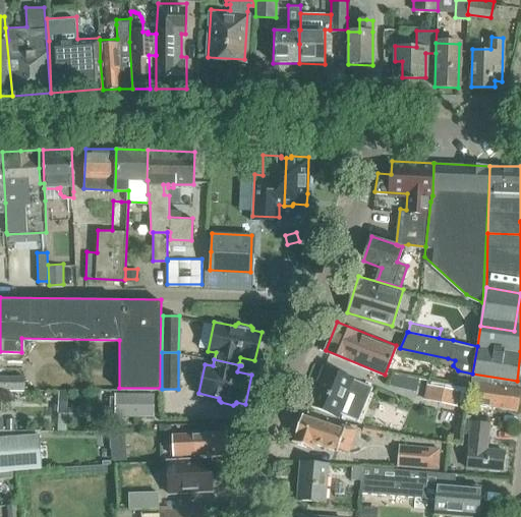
[(323,365),(307,407),(334,417),(336,418),(339,411),(358,418),(372,385),(323,365)]
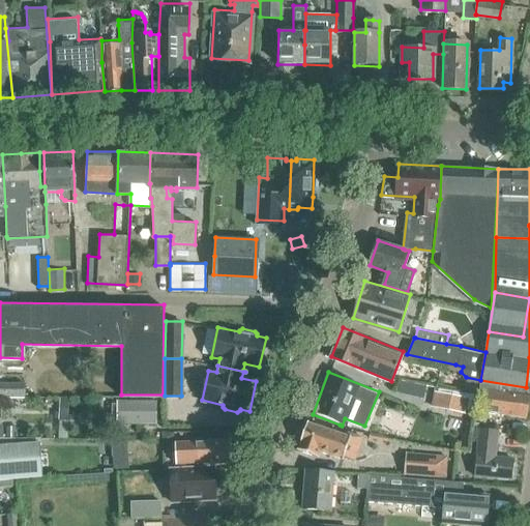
[(479,397),(487,398),(486,410),(525,415),(528,396),(524,395),(525,388),(480,380),(480,382),(479,397)]
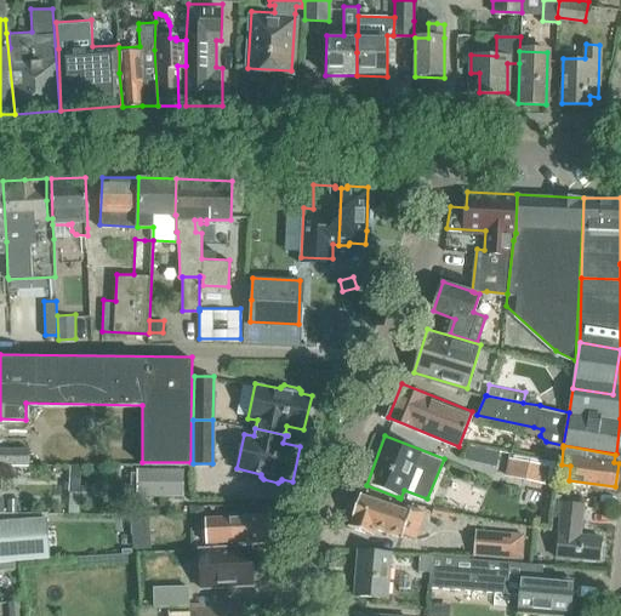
[(0,463),(27,463),(27,455),(27,448),(0,446),(0,463)]
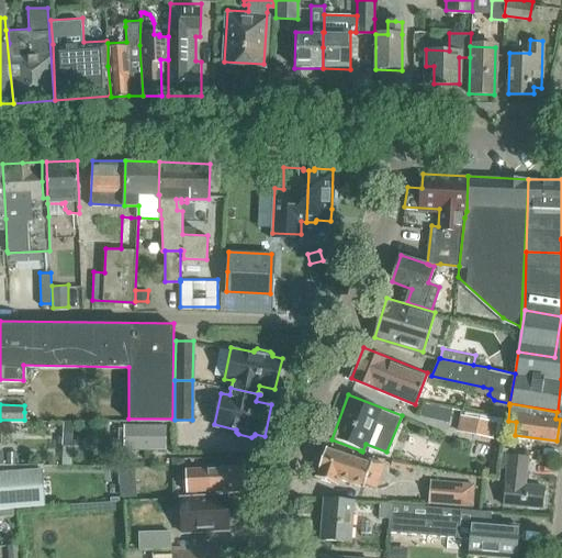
[(502,422),(458,414),(457,431),(498,439),(502,422)]
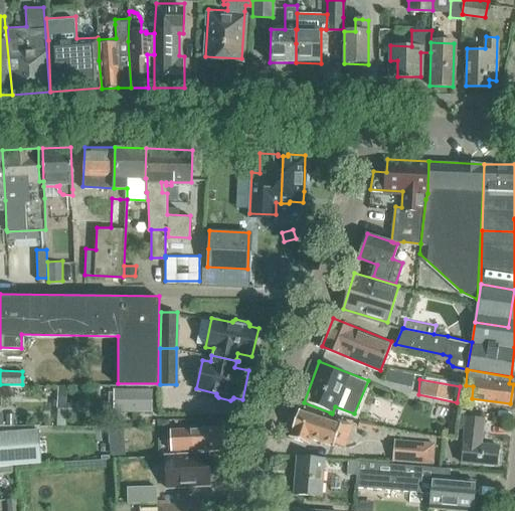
[(58,386),(58,406),(66,406),(66,387),(58,386)]
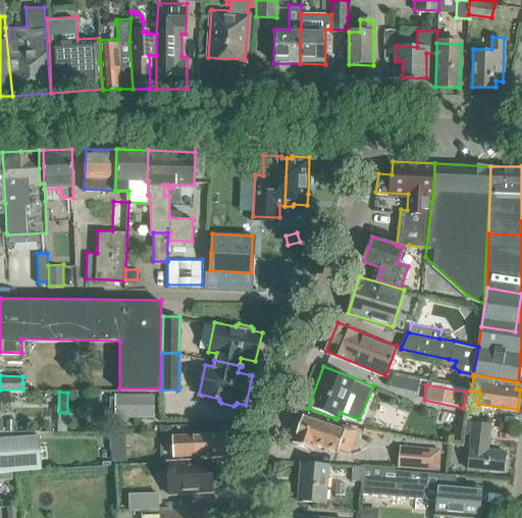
[(116,396),(112,396),(112,408),(116,408),(116,413),(155,414),(155,394),(116,394),(116,396)]
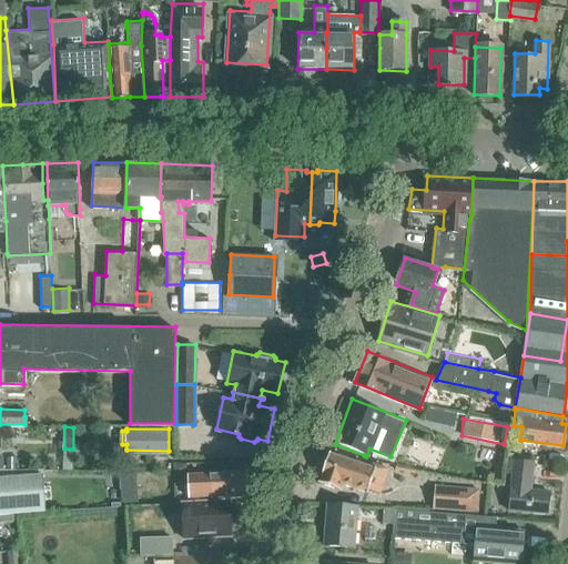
[(83,442),(74,442),(74,454),(83,454),(83,442)]
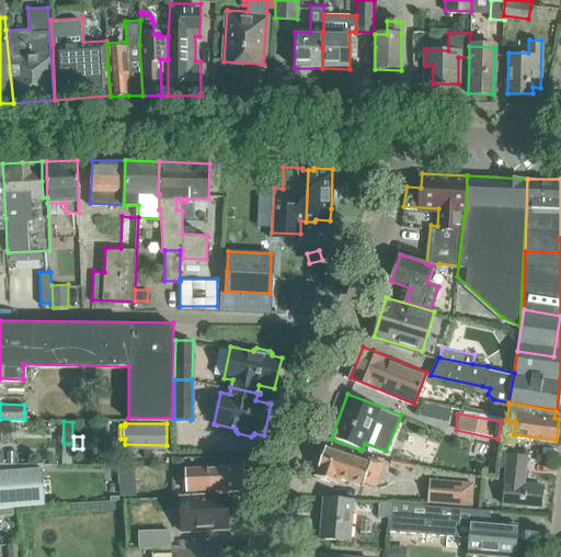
[(339,476),(362,484),(370,459),(328,445),(318,475),(336,481),(339,476)]
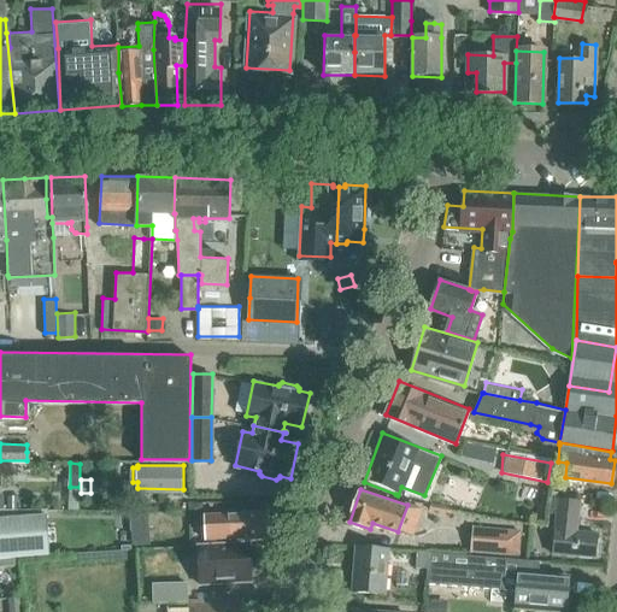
[(557,512),(553,552),(595,557),(599,531),(577,529),(580,499),(553,496),(552,511),(557,512)]
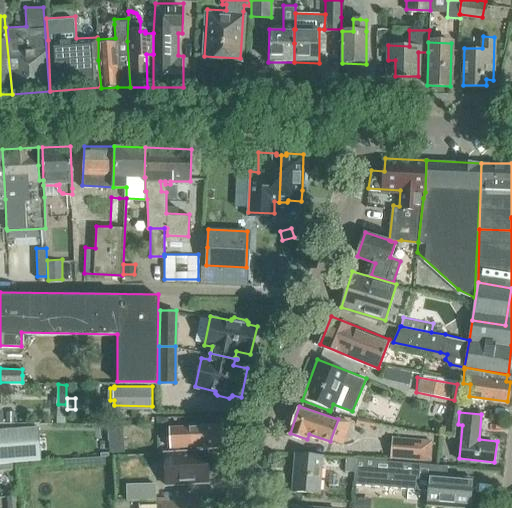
[(168,415),(156,415),(156,427),(162,427),(168,421),(168,415)]
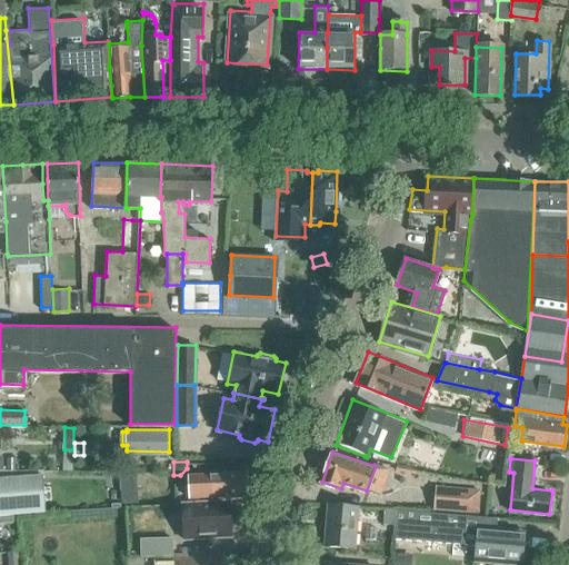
[(497,463),(493,481),(500,482),(503,464),(497,463)]
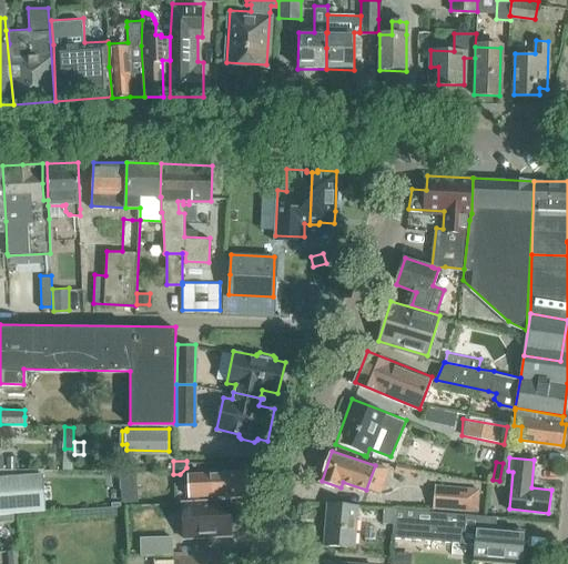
[(416,472),(416,466),(395,463),(394,469),(416,472)]
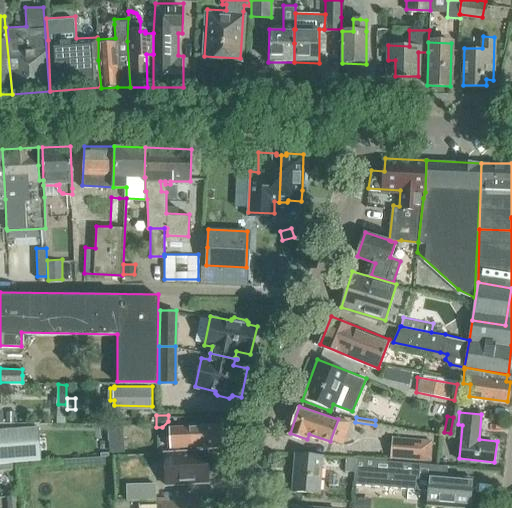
[(191,445),(191,448),(223,446),(222,423),(190,425),(190,427),(169,428),(170,447),(191,445)]
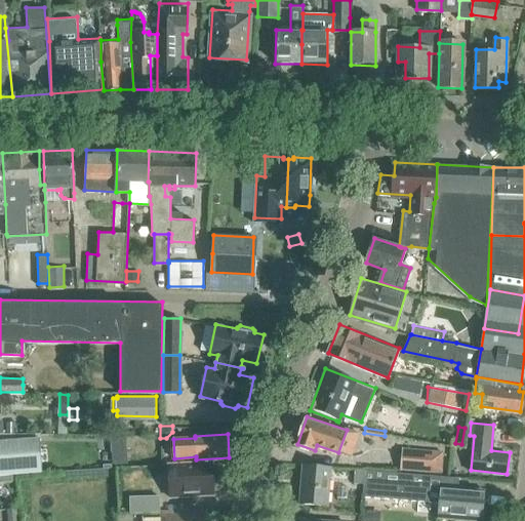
[(0,472),(42,470),(40,437),(0,439),(0,472)]
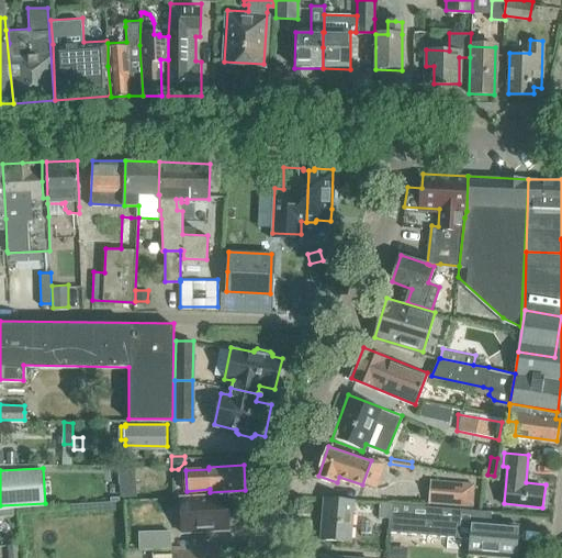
[(136,476),(121,477),(122,495),(137,494),(136,476)]
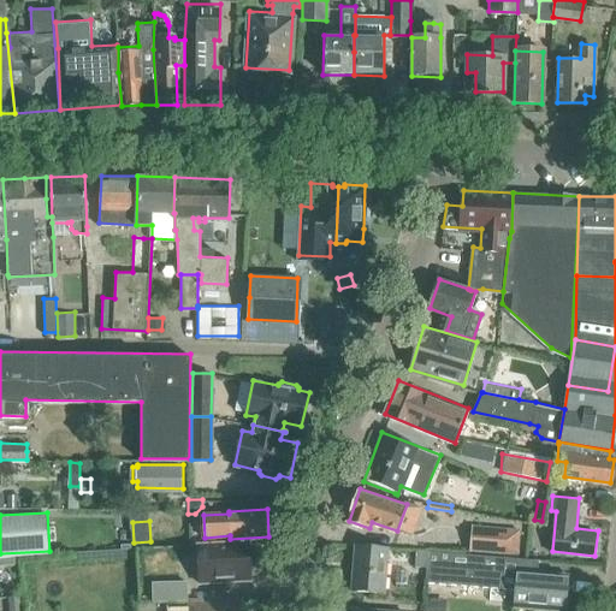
[(472,522),(469,549),(517,552),(520,526),(472,522)]
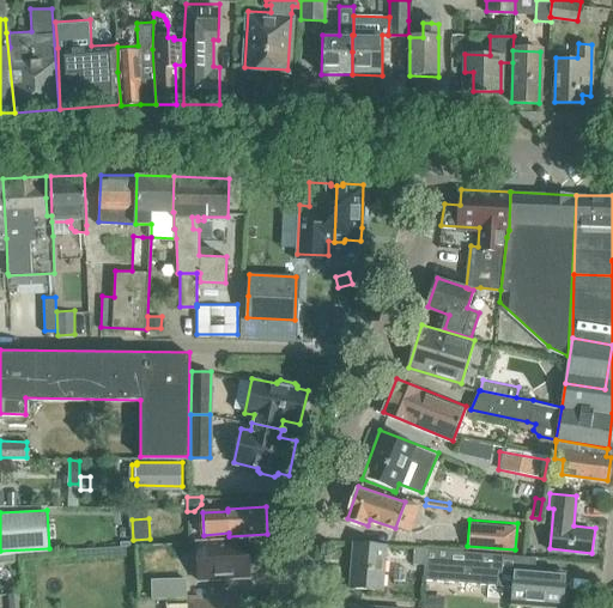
[(248,552),(247,537),(196,541),(199,579),(249,576),(249,569),(253,565),(252,555),(248,552)]
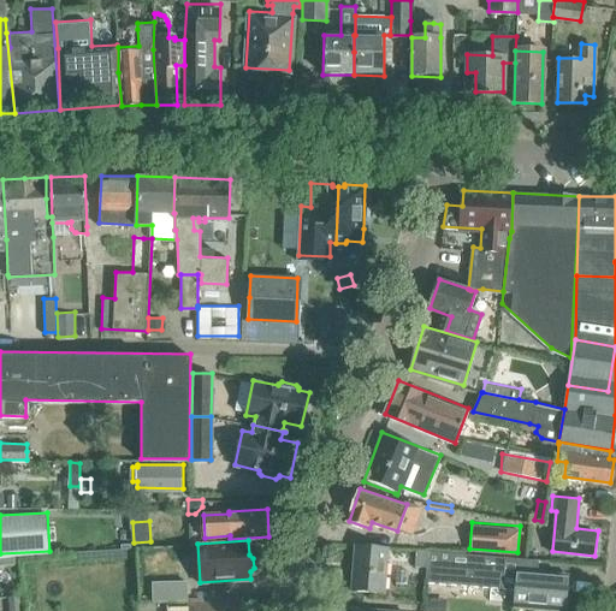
[(351,589),(384,591),(388,546),(354,545),(351,589)]
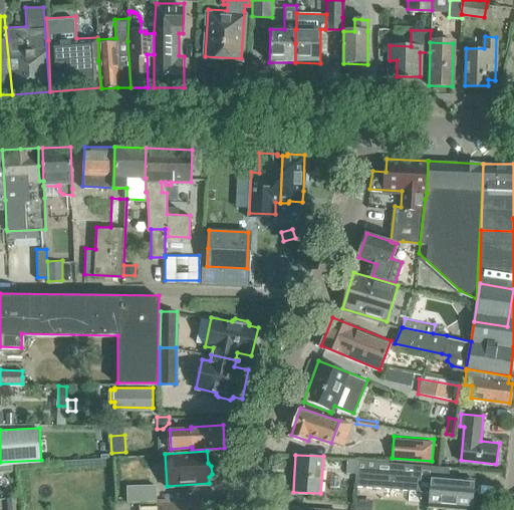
[(354,484),(355,484),(356,458),(347,457),(346,471),(355,472),(354,484)]
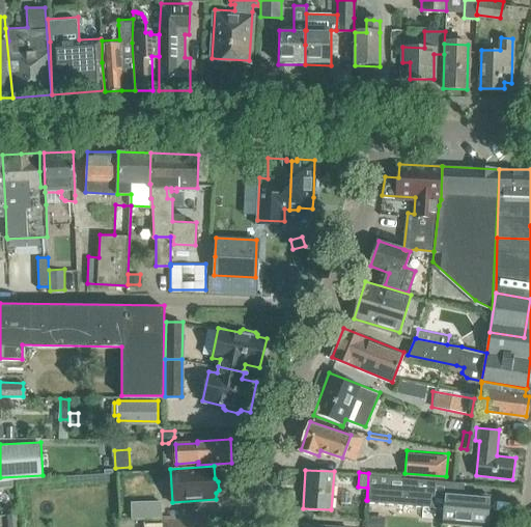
[(444,506),(445,506),(444,523),(486,526),(490,495),(459,493),(460,481),(435,479),(368,473),(367,500),(444,506)]
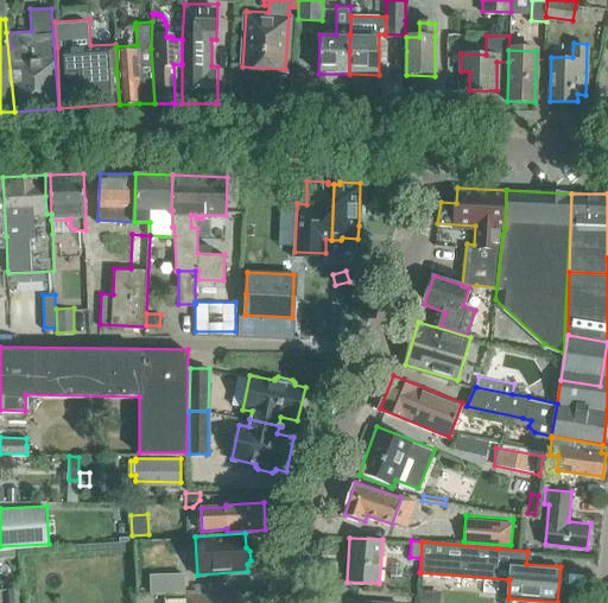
[(149,573),(150,592),(184,591),(183,572),(149,573)]
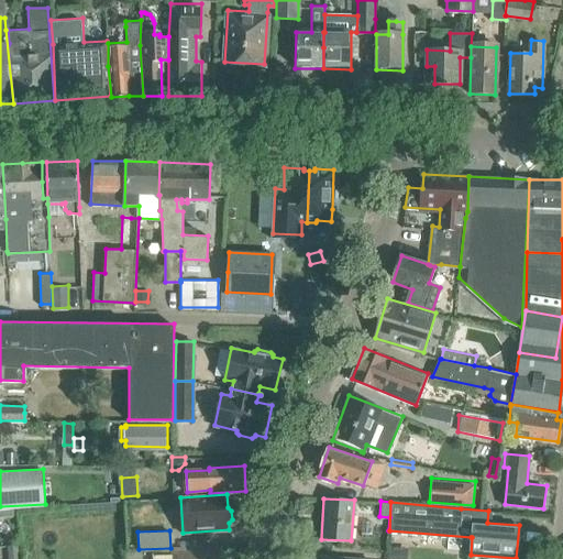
[(19,558),(18,543),(7,544),(8,558),(19,558)]
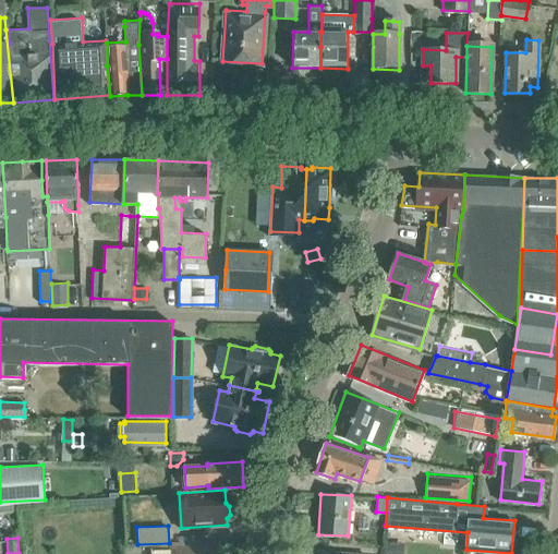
[(170,543),(170,553),(220,553),(220,541),(170,543)]
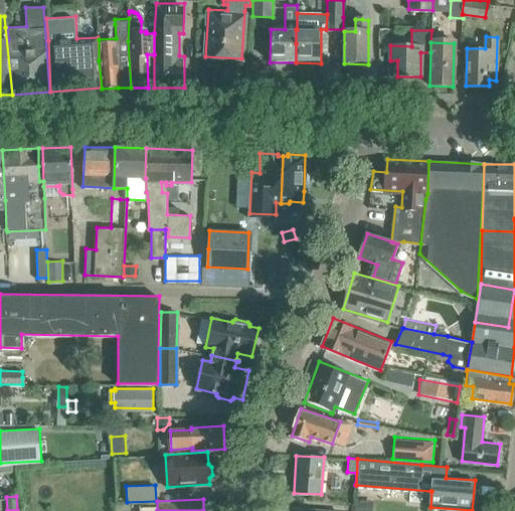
[(358,499),(356,510),(368,510),(369,500),(358,499)]
